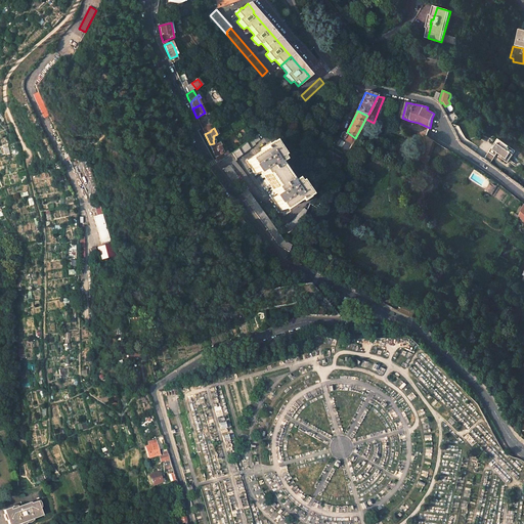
[(346,134),(344,140),(352,144),(355,138),(347,132),(346,134)]
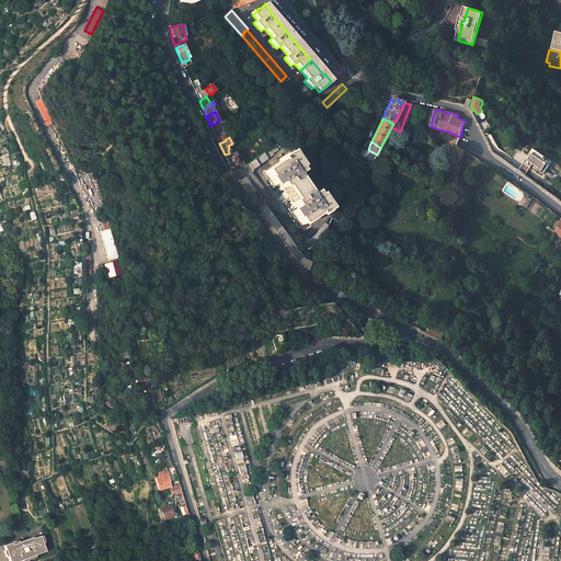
[(273,146),(248,164),(252,170),(261,164),(273,155),(272,153),(277,150),(274,145),(273,146)]
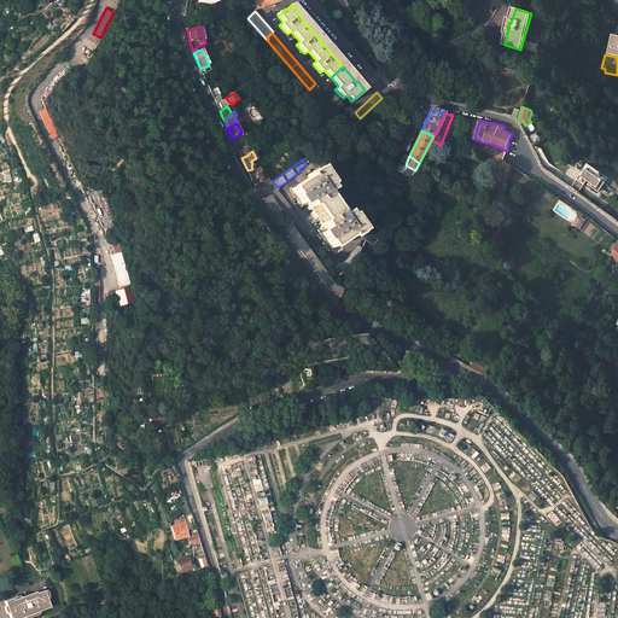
[(493,188),(505,193),(508,185),(506,184),(512,167),(503,161),(502,161),(497,176),(493,188)]
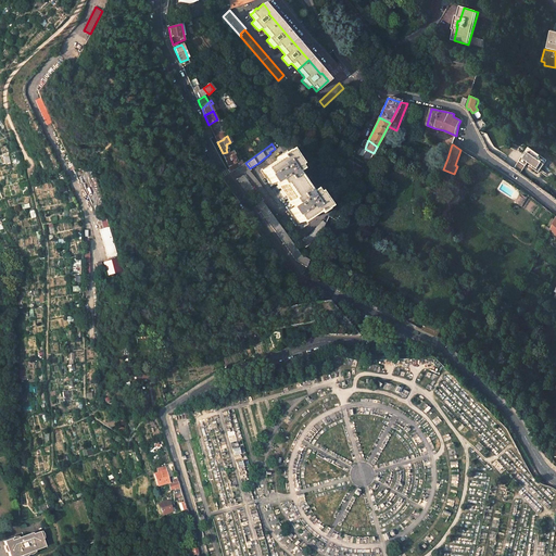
[(529,148),(523,154),(526,155),(520,163),(526,166),(528,163),(532,166),(531,168),(538,173),(541,169),(547,161),(529,148)]
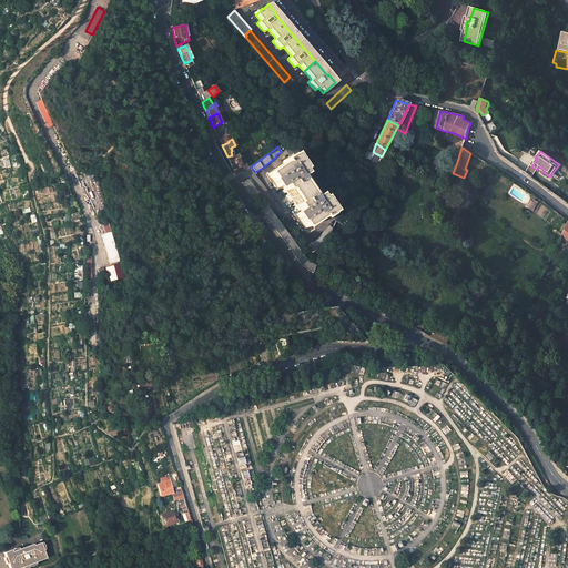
[(483,160),(470,153),(468,159),(478,166),(483,160)]
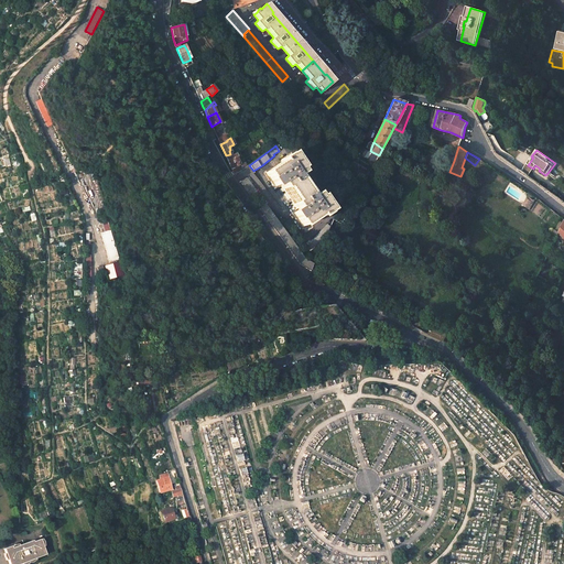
[(240,165),(236,156),(238,156),(237,153),(227,158),(235,174),(240,171),(247,166),(245,163),(240,165)]
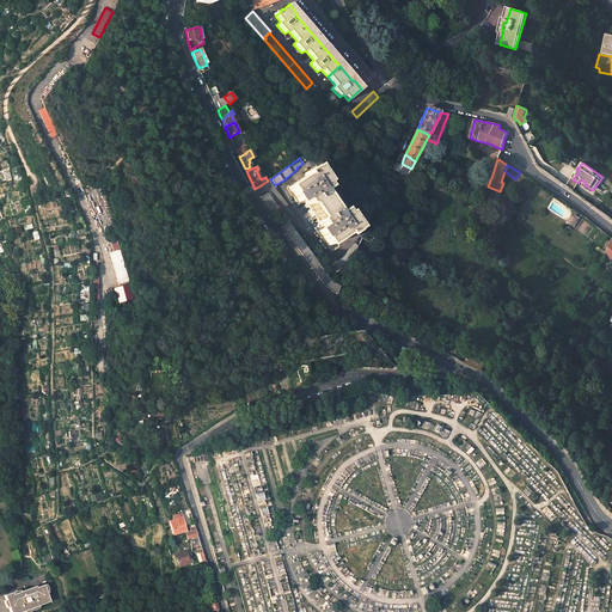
[(306,176),(288,188),(299,202),(304,199),(324,227),(318,231),(329,246),(347,234),(348,236),(354,232),(354,231),(357,228),(347,214),(346,215),(342,210),(336,215),(320,191),(326,188),(324,183),(325,182),(316,167),(311,170),(311,169),(305,173),(305,175),(306,176)]
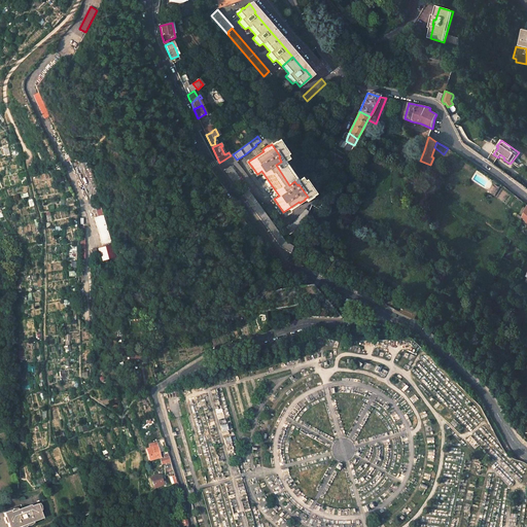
[(498,147),(496,146),(490,155),(496,161),(498,157),(493,154),(498,147)]
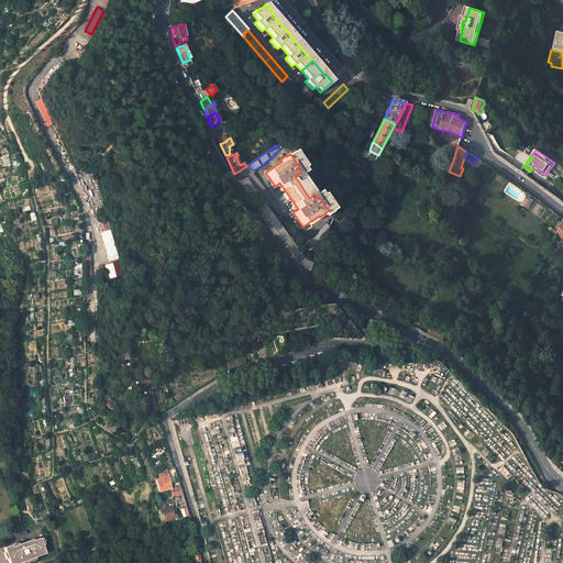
[(530,172),(523,166),(520,170),(527,176),(530,172)]
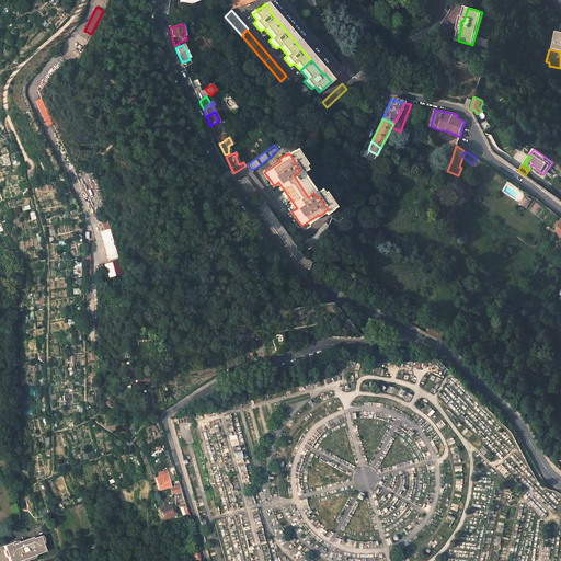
[(299,172),(294,175),(308,197),(313,193),(299,172)]
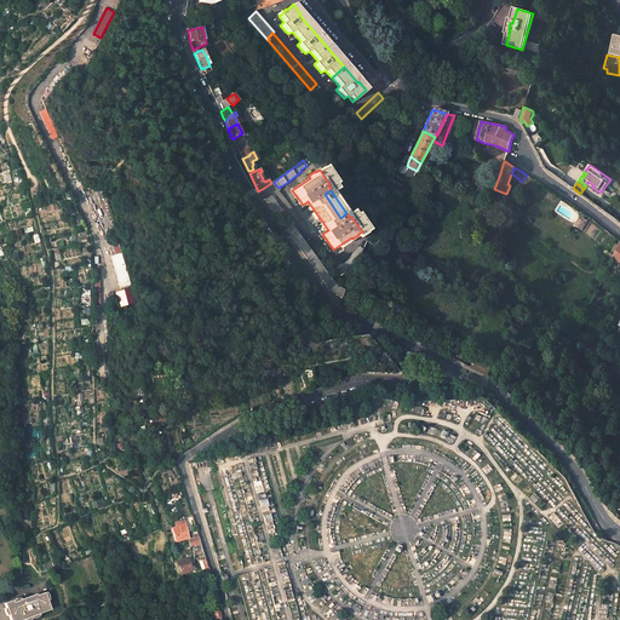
[(270,196),(264,200),(277,219),(285,214),(271,196),(270,196)]
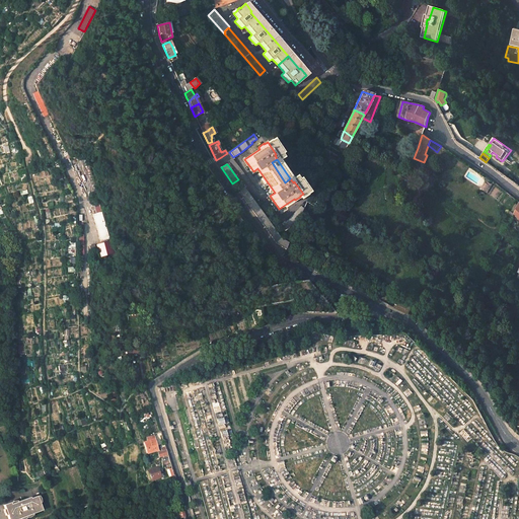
[(240,182),(235,187),(276,243),(282,247),(286,249),(289,243),(281,238),(240,182)]
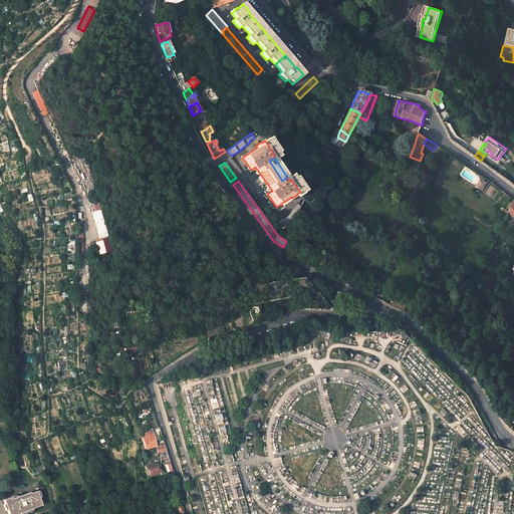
[(482,190),(487,184),(483,181),(482,182),(480,181),(476,186),(482,190)]
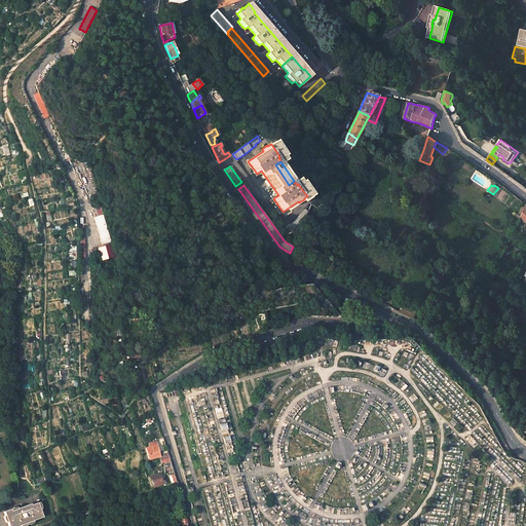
[(293,222),(284,228),(289,234),(300,227),(308,212),(305,209),(293,222)]
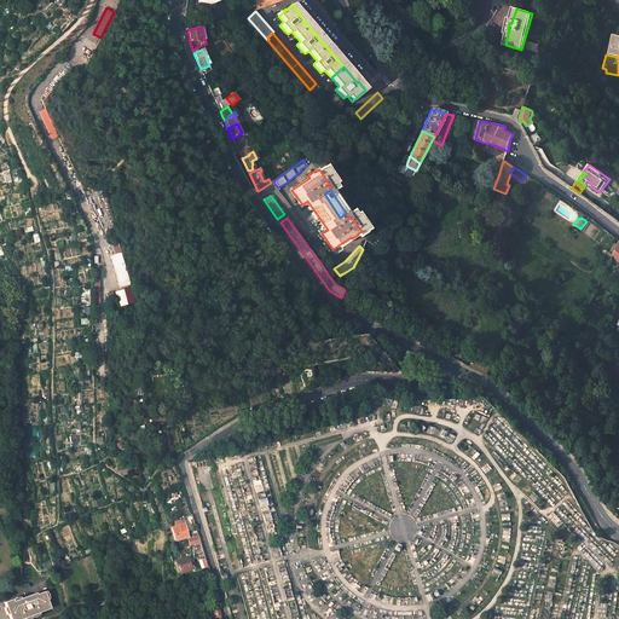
[(132,285),(122,253),(111,255),(121,288),(132,285)]
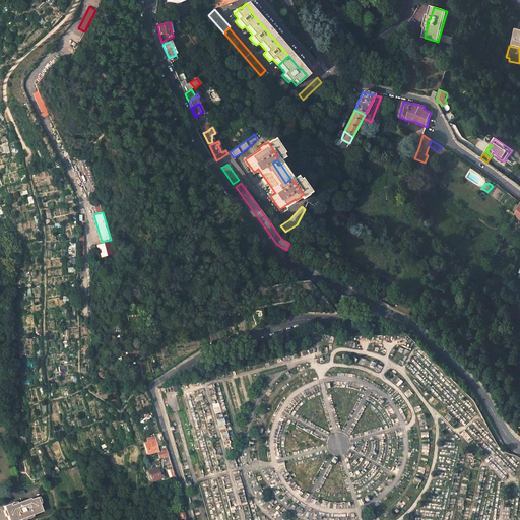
[(98,245),(100,257),(114,255),(112,242),(98,245)]
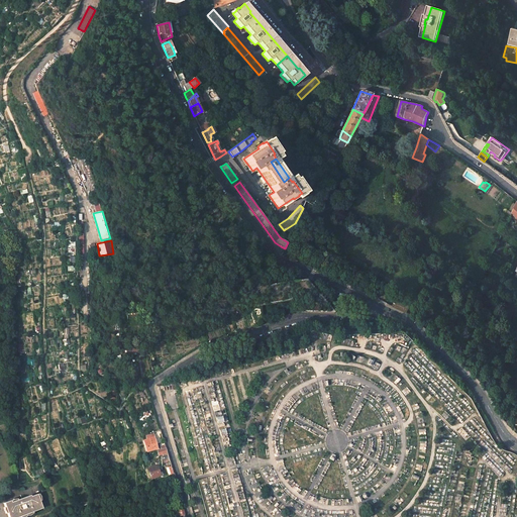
[(397,299),(393,307),(406,313),(410,306),(397,299)]
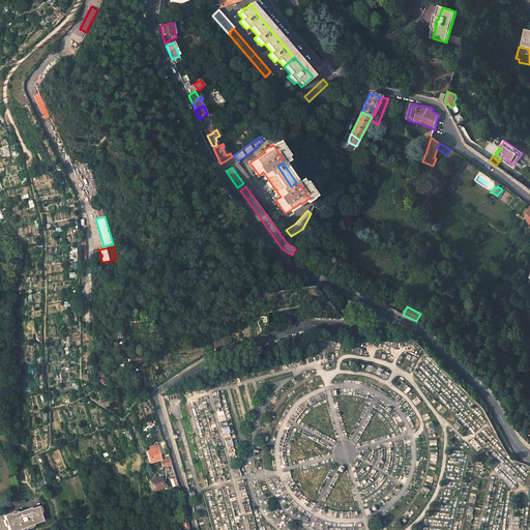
[(162,460),(156,444),(150,446),(151,450),(147,451),(150,463),(162,460)]
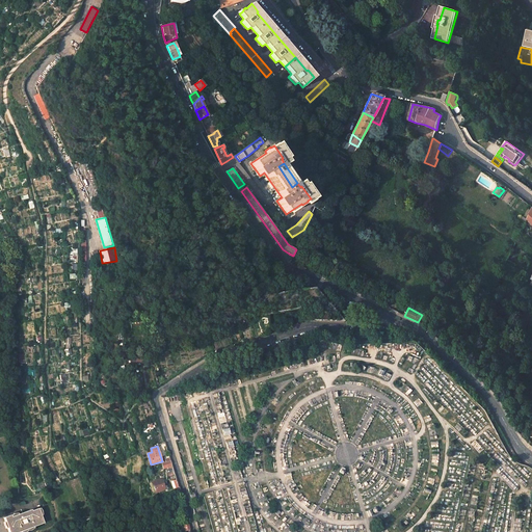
[(165,489),(161,478),(151,482),(155,493),(165,489)]
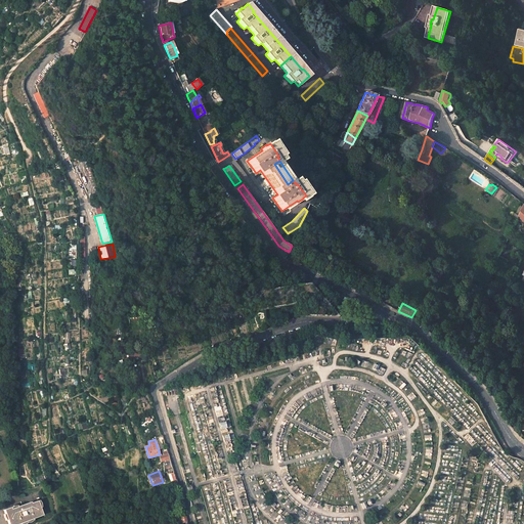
[(17,523),(43,515),(38,500),(31,504),(31,501),(11,509),(10,507),(3,510),(8,523),(17,523)]
